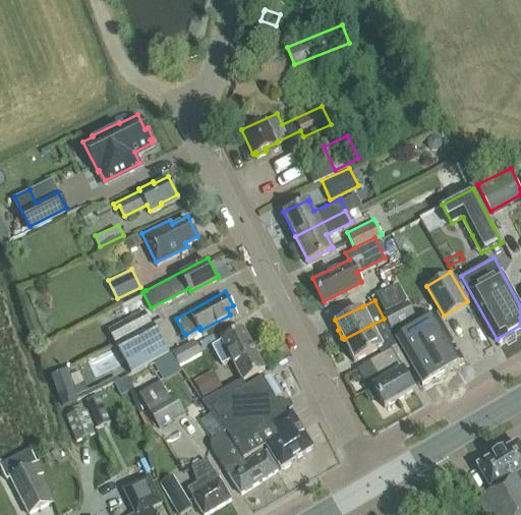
[(383,312),(391,328),(414,316),(406,300),(383,312)]
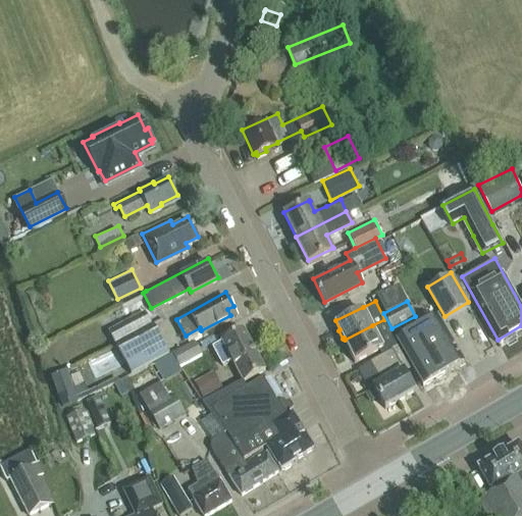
[(463,359),(436,313),(397,337),(423,382),(463,359)]
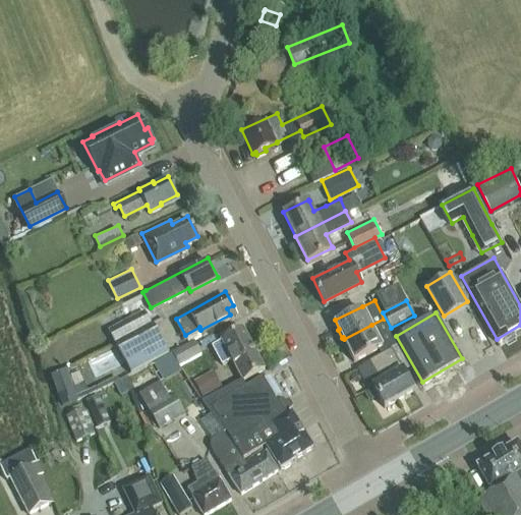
[(113,340),(132,331),(125,318),(107,327),(113,340)]
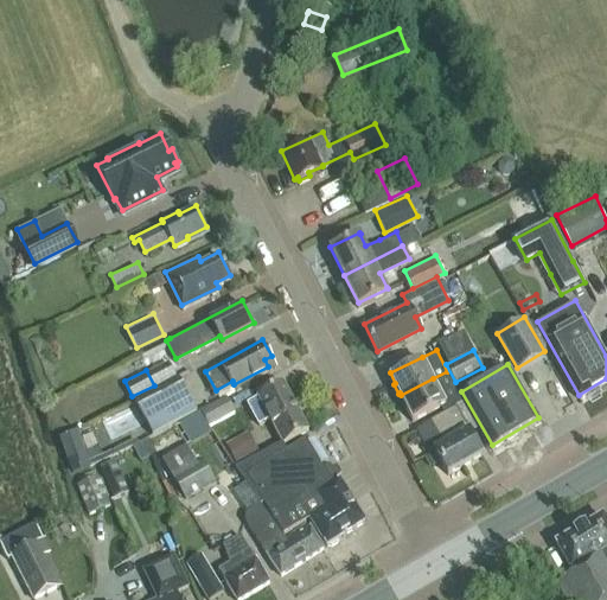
[(460,399),(447,371),(433,378),(401,395),(413,417),(443,401),(447,407),(460,399)]
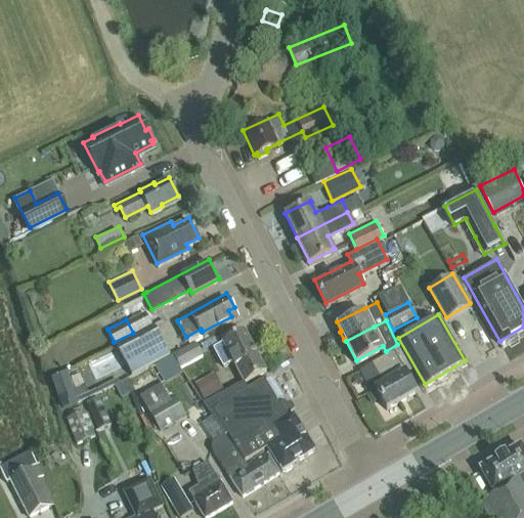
[(163,340),(154,321),(133,333),(114,342),(124,360),(163,340)]
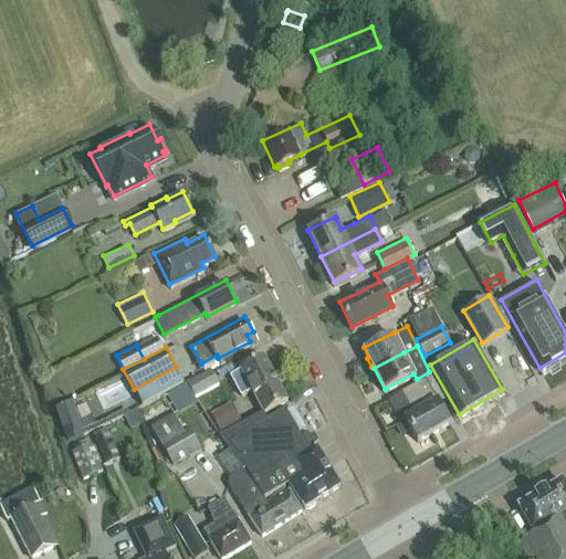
[(263,354),(240,367),(241,368),(231,373),(241,391),(251,387),(263,409),(263,410),(287,397),(263,354)]
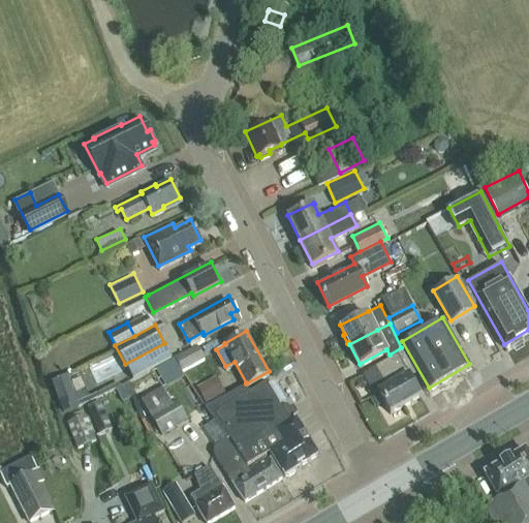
[(204,356),(196,342),(174,355),(182,368),(204,356)]
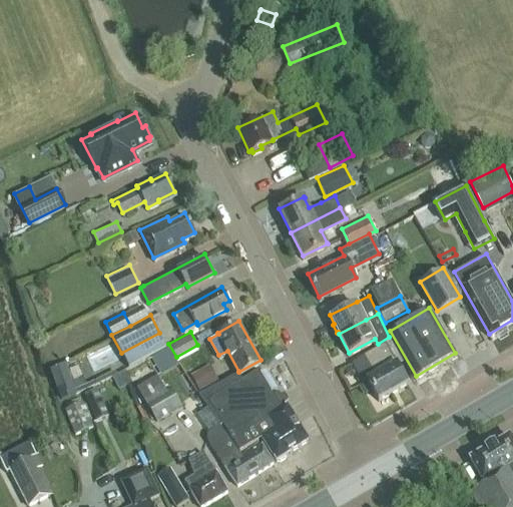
[(363,353),(375,374),(367,378),(378,397),(408,380),(394,357),(400,354),(391,338),(363,353)]
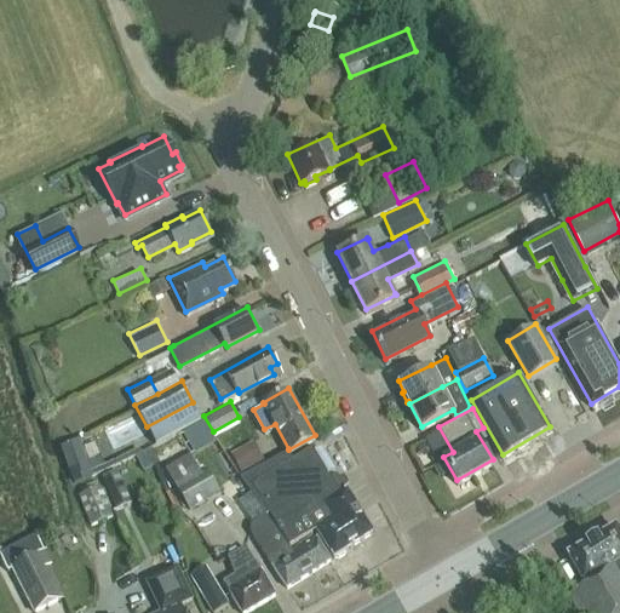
[(78,436),(58,444),(64,459),(84,452),(78,436)]
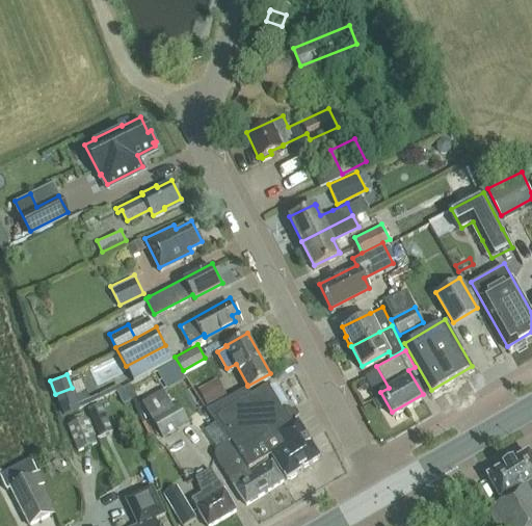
[(212,379),(198,387),(206,400),(220,393),(212,379)]
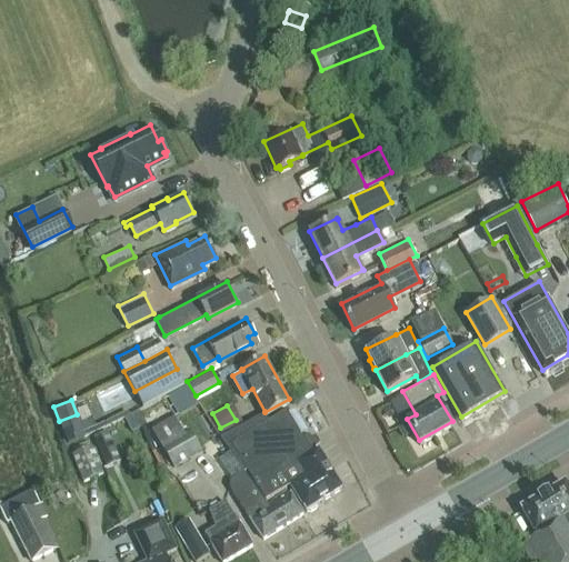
[(125,414),(131,429),(146,421),(139,408),(125,414)]
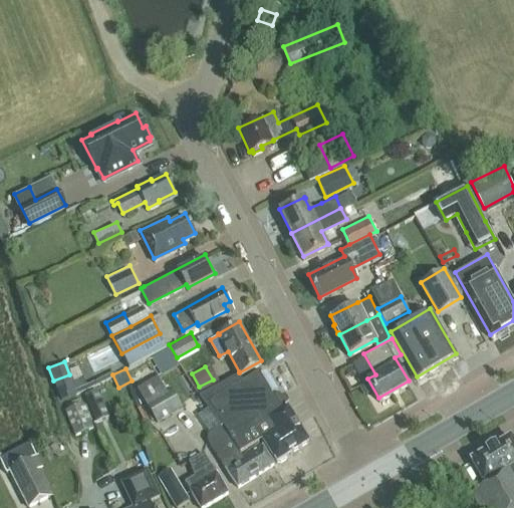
[(199,393),(220,425),(222,427),(225,425),(239,449),(253,440),(253,441),(261,436),(276,459),(277,458),(280,458),(284,455),(286,453),(308,438),(287,403),(286,403),(278,391),(274,393),(259,369),(243,379),(239,372),(239,371),(199,393)]
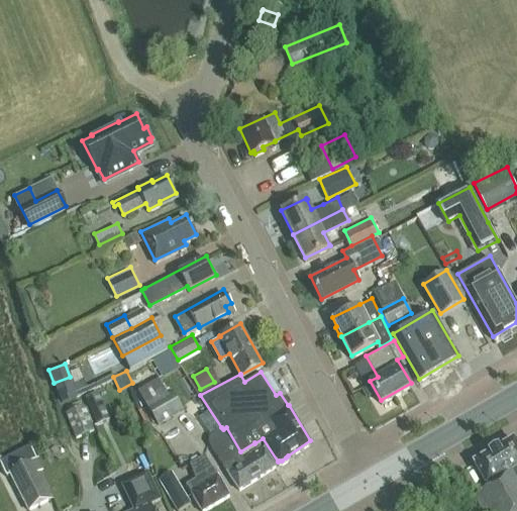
[(162,392),(154,379),(137,388),(158,422),(183,407),(172,387),(162,392)]
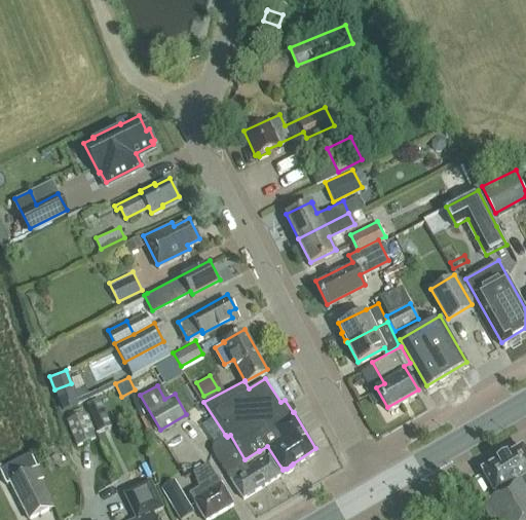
[(62,387),(63,402),(79,401),(78,386),(62,387)]
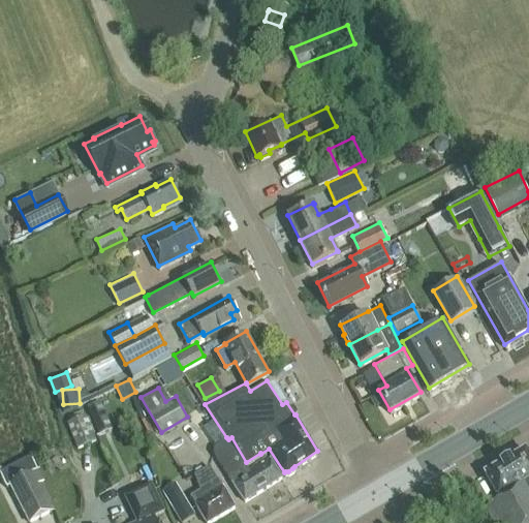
[(100,398),(87,404),(90,411),(92,416),(95,424),(96,423),(98,427),(97,428),(99,432),(112,426),(100,398)]
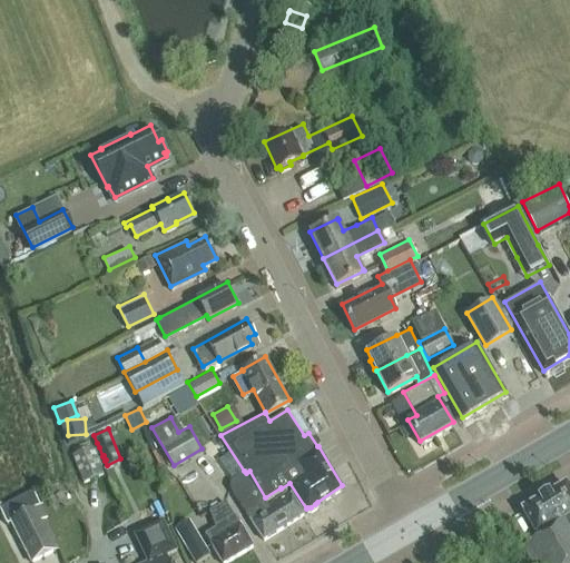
[(102,472),(91,444),(72,452),(84,480),(102,472)]
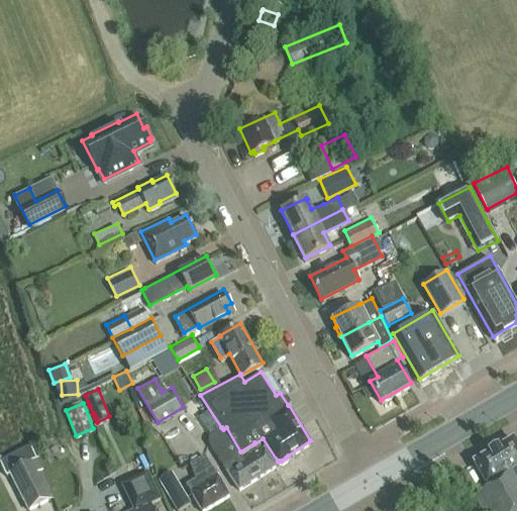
[(228,436),(223,429),(221,427),(210,434),(208,440),(225,466),(238,487),(275,464),(261,442),(241,454),(232,442),(229,437),(228,436)]
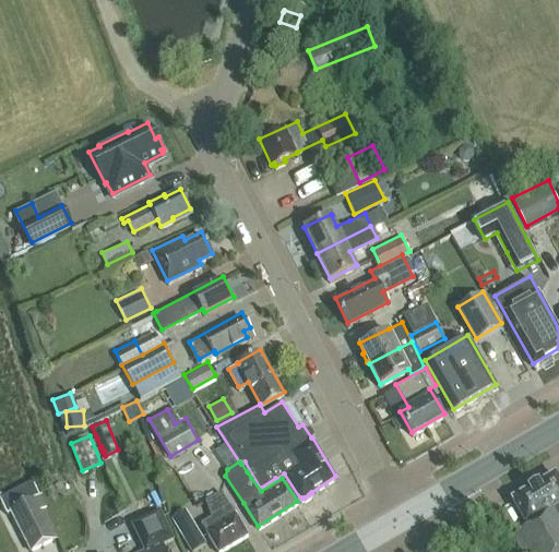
[(526,524),(513,531),(523,551),(558,551),(558,478),(555,471),(511,496),(526,524)]
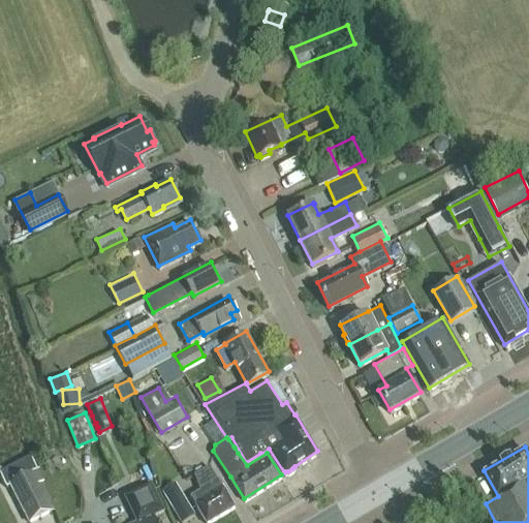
[(52,509),(33,470),(37,468),(33,459),(32,456),(31,454),(0,468),(0,471),(1,472),(6,484),(9,482),(28,520),(52,509)]
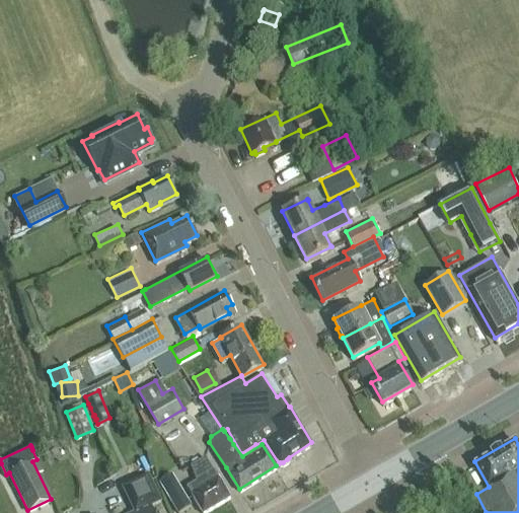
[(200,475),(187,484),(203,511),(230,495),(214,467),(213,467),(205,454),(192,462),(200,475)]
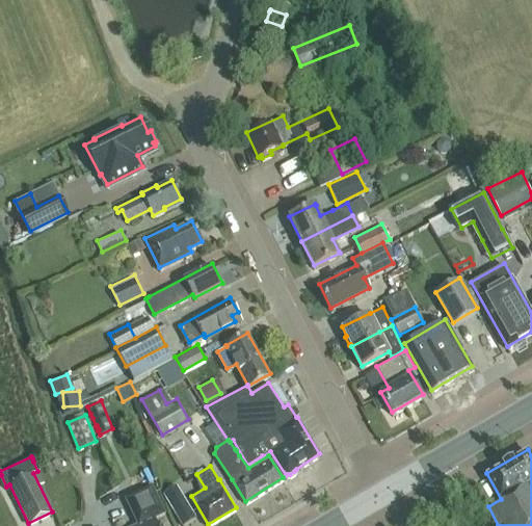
[(162,491),(182,524),(195,515),(177,482),(162,491)]
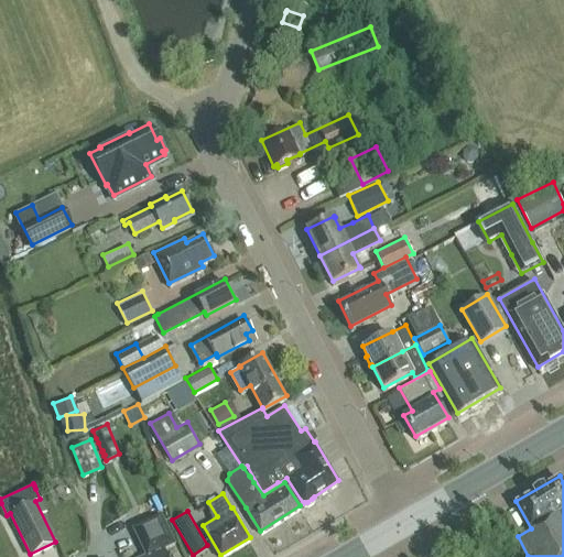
[(150,552),(137,556),(171,556),(164,545),(176,539),(162,512),(134,525),(143,543),(144,542),(150,552)]
